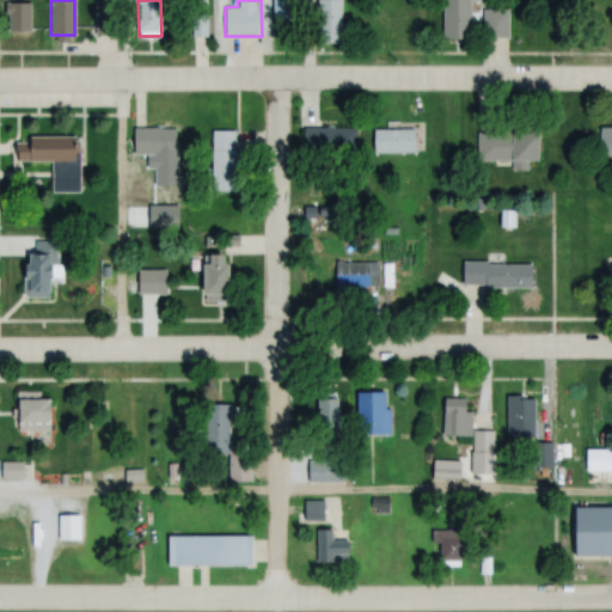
[(271,0),(273,22),(297,22),(297,0),(271,0)]
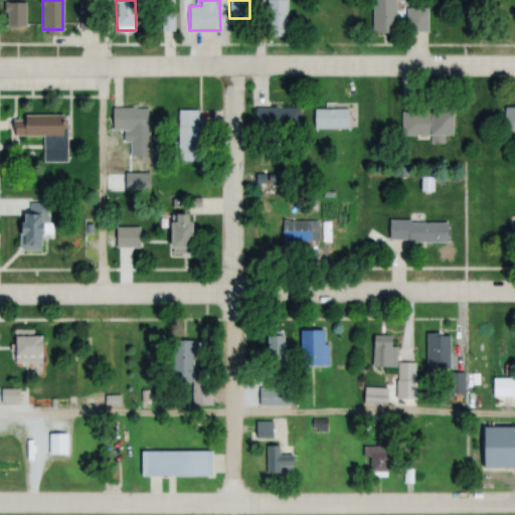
[(287,0),(267,0),(267,35),(288,35),(287,0)]
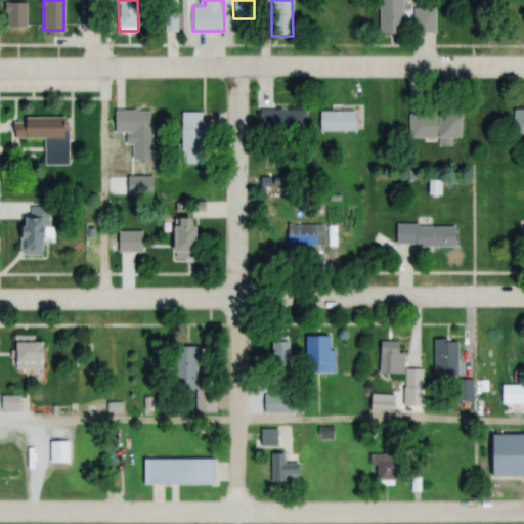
[(379,0),(380,32),(403,32),(403,0),(379,0)]
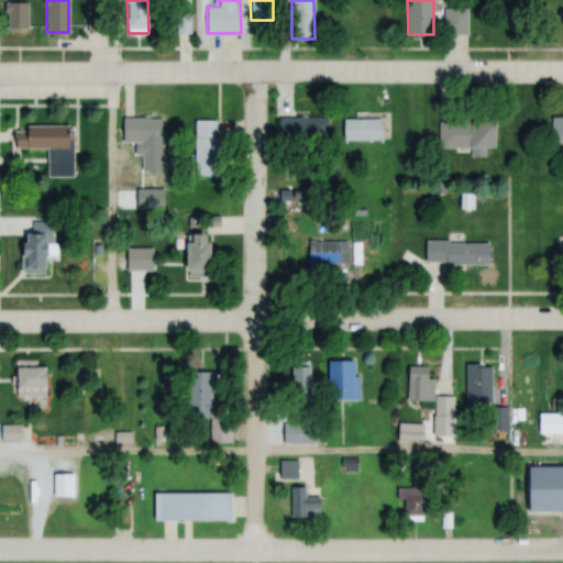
[(28,1),(7,1),(7,33),(28,33),(28,1)]
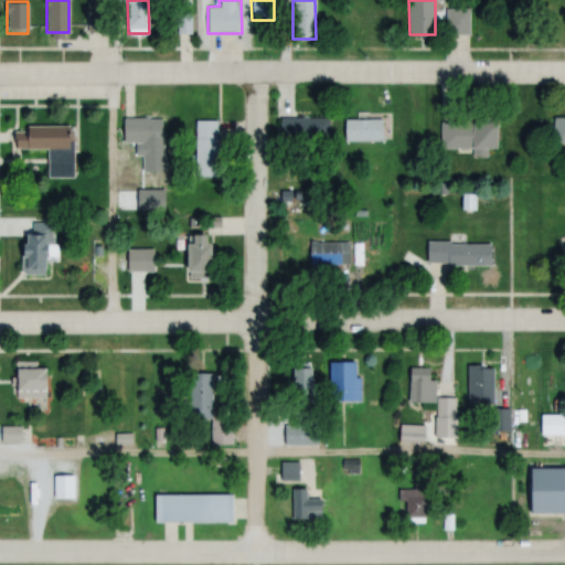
[(446,33),(468,33),(468,8),(446,8),(446,33)]
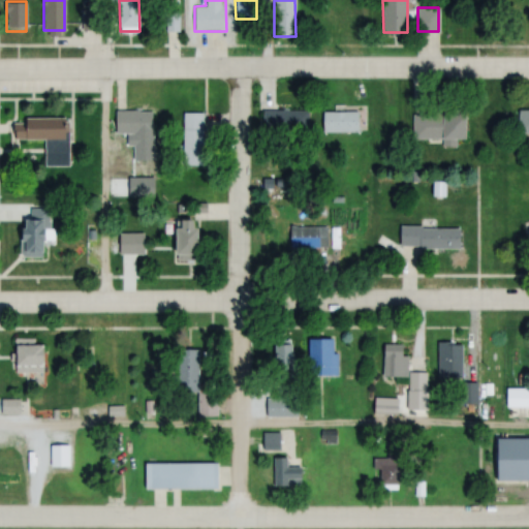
[(81,8),(81,30),(97,30),(97,8),(81,8)]
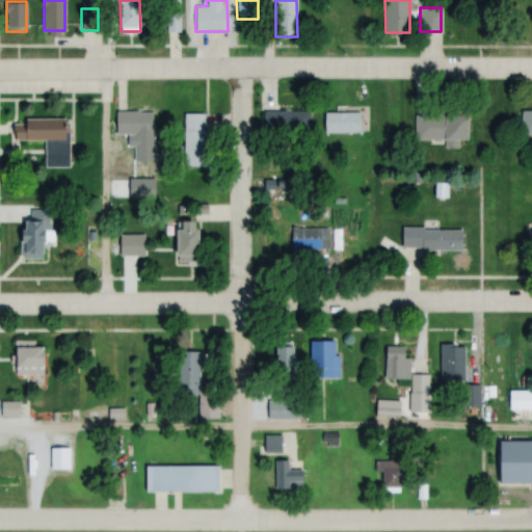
[(115,110),(115,135),(155,135),(155,110),(115,110)]
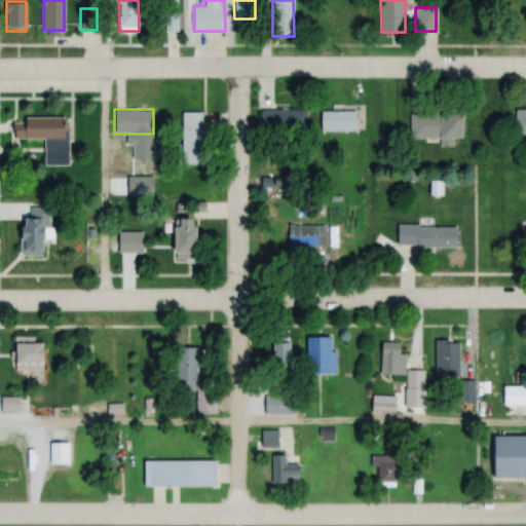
[(305,109),(261,109),(261,132),(305,132),(305,109)]
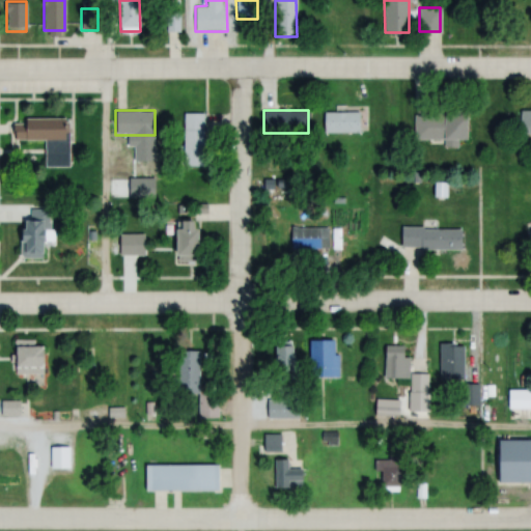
[(530,134),(530,110),(520,110),(520,135),(530,134)]
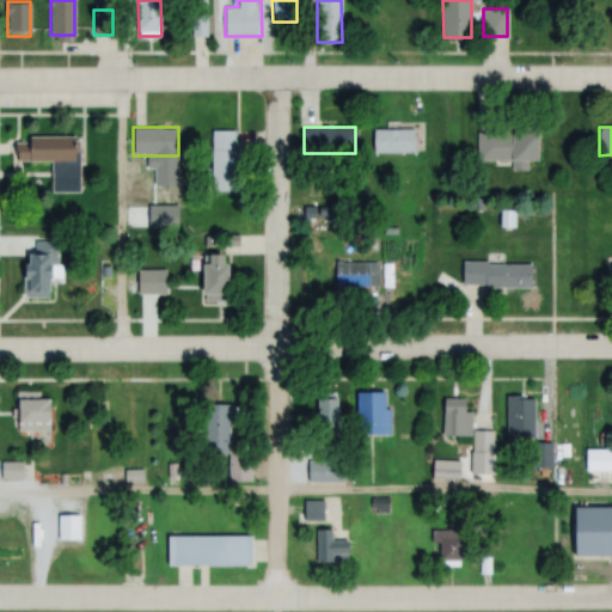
[(372,153),(415,153),(415,128),(372,128),(372,153)]
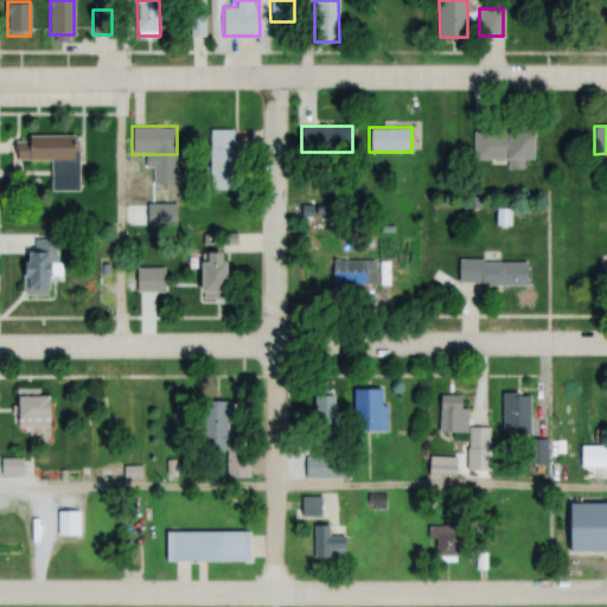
[(209,190),(234,190),(234,128),(209,128),(209,190)]
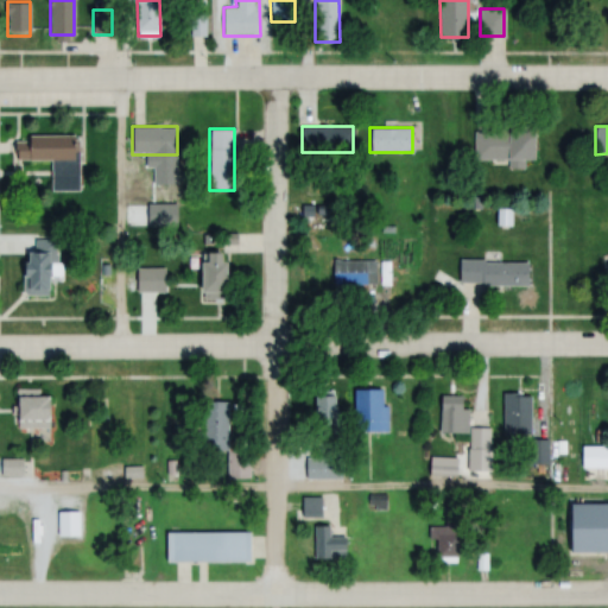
[(474,130),(474,160),(536,160),(536,130),(474,130)]
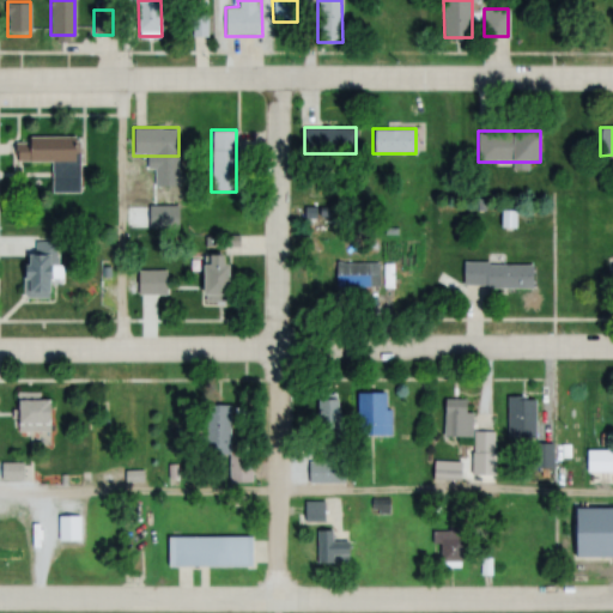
[(28,137),(29,144),(18,144),(18,163),(52,162),(53,193),(79,193),(78,135),(28,137)]
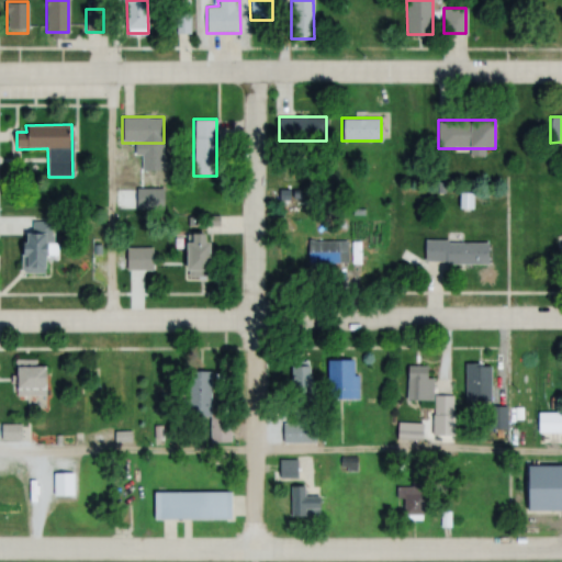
[(47,272),(47,258),(53,258),(53,222),(24,222),(24,272),(47,272)]
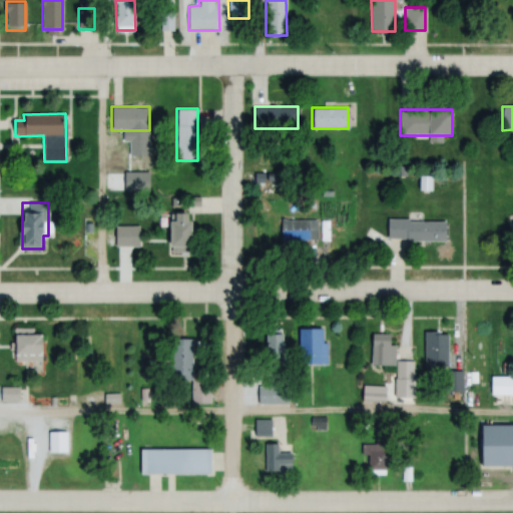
[(192,251),(192,212),(170,212),(170,251),(192,251)]
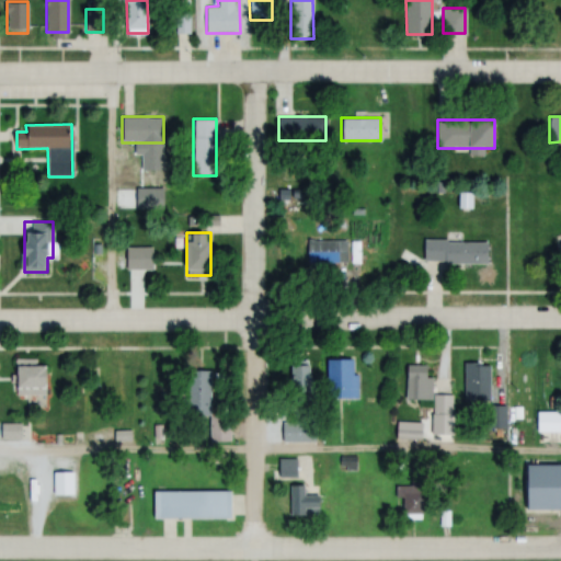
[(346,239),(302,239),(302,263),(346,263),(346,239)]
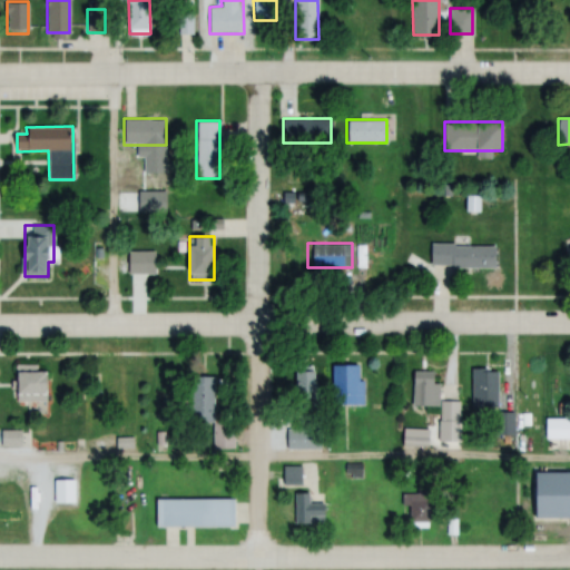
[(430,267),(495,267),(495,243),(430,243),(430,267)]
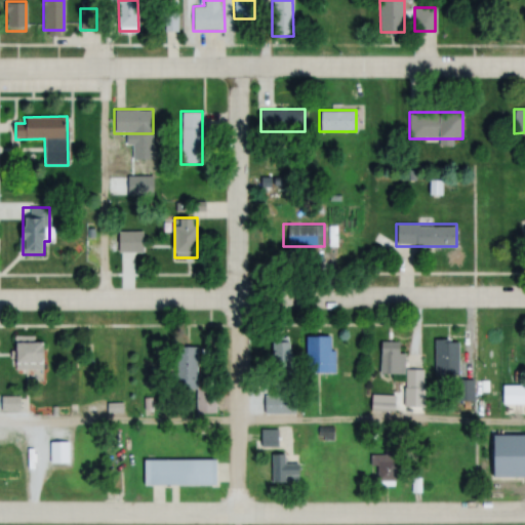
[(306,335),(306,372),(333,372),(333,335),(306,335)]
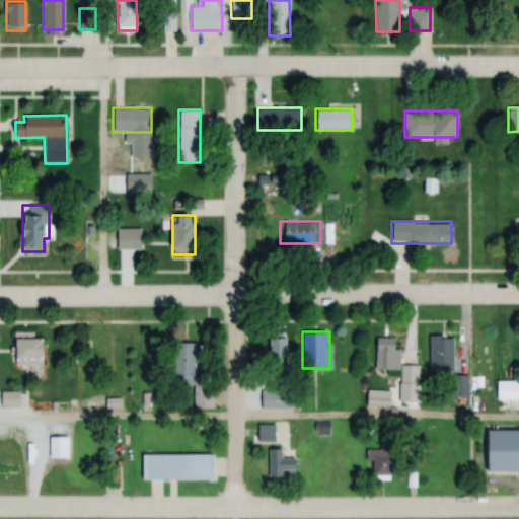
[(452,370),(452,335),(429,335),(429,370),(452,370)]
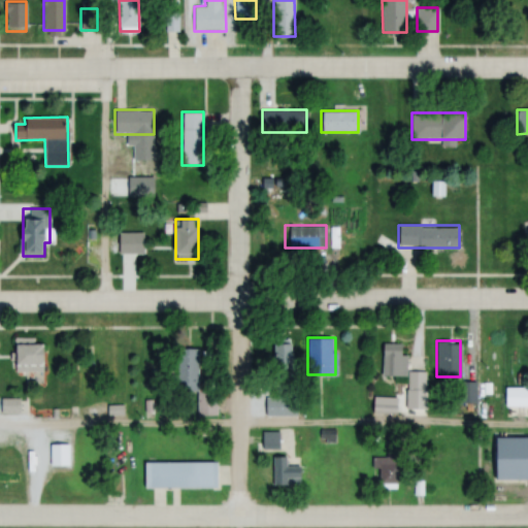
[(273,342),(273,378),(295,377),(294,341),(273,342)]
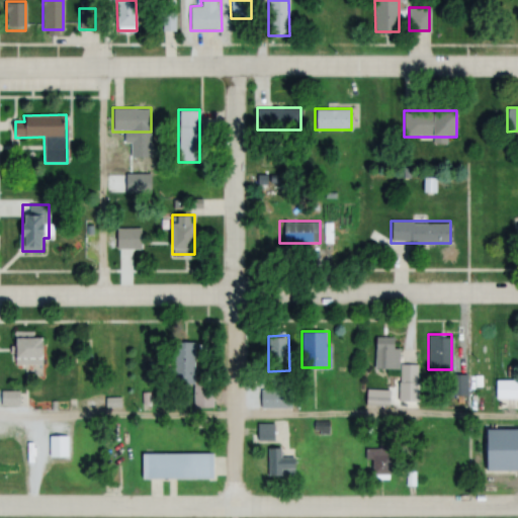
[(14,336),(14,363),(42,363),(42,336),(14,336)]
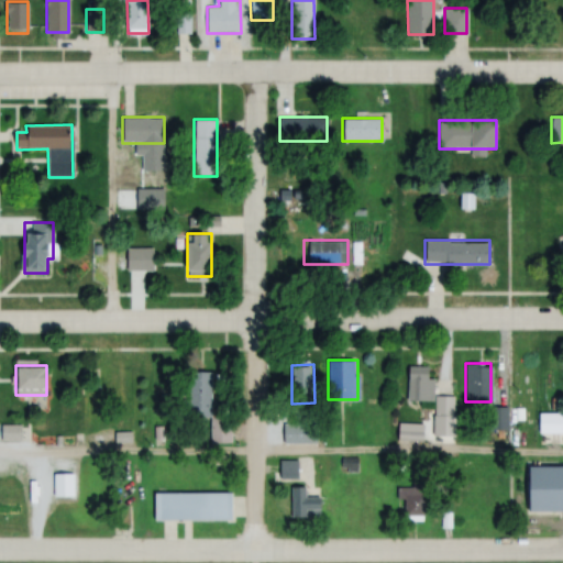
[(406,365),(406,401),(432,401),(432,365),(406,365)]
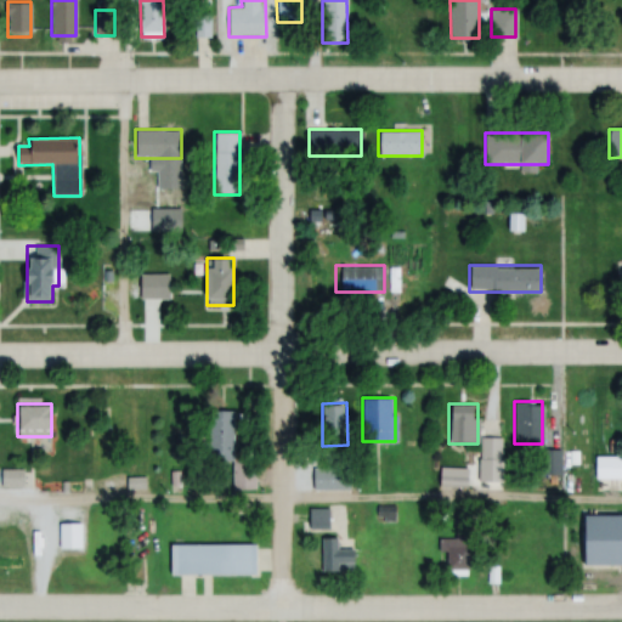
[(211,411),(211,463),(232,463),(232,488),(255,488),(255,461),(232,461),(232,411),(211,411)]
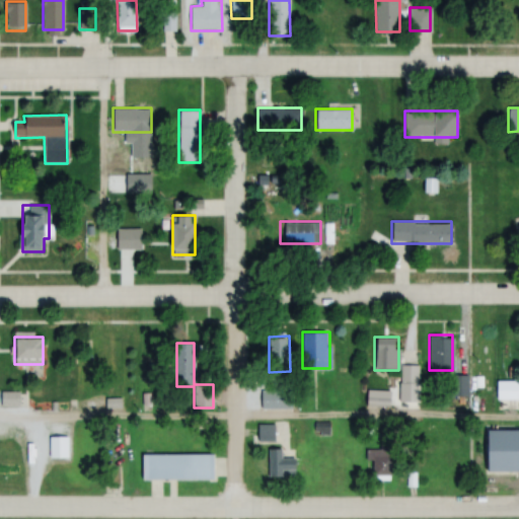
[(466,375),(451,375),(451,394),(466,394),(466,375)]
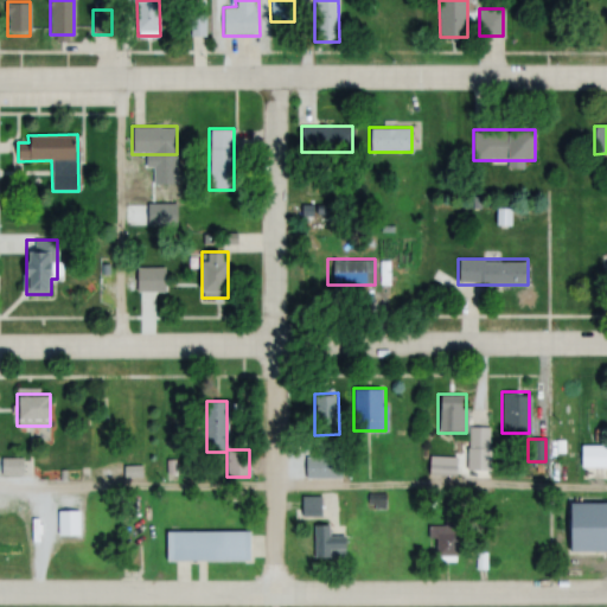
[(20,458),(0,457),(0,473),(20,473),(20,458)]
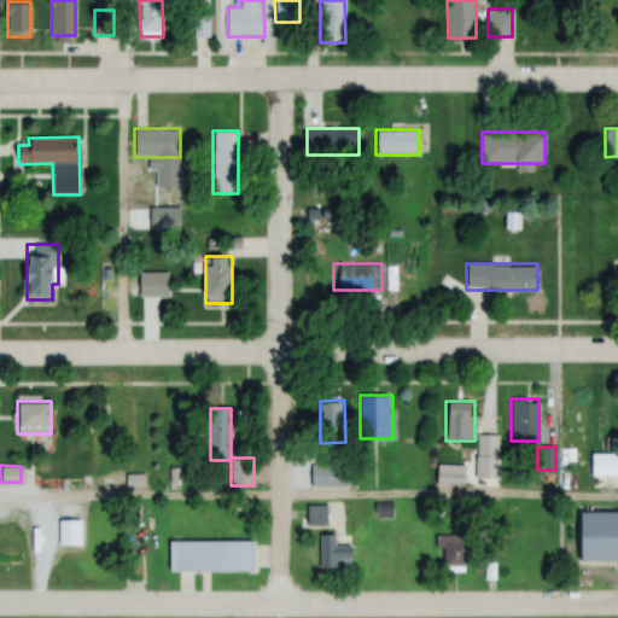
[(310,488),(347,488),(347,465),(310,465),(310,488)]
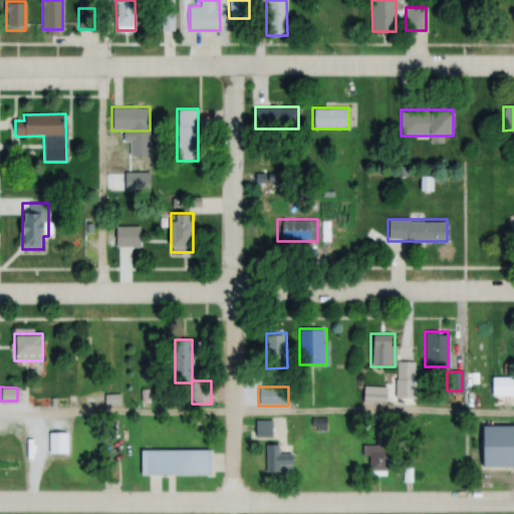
[(326,418),(310,418),(310,431),(326,431),(326,418)]
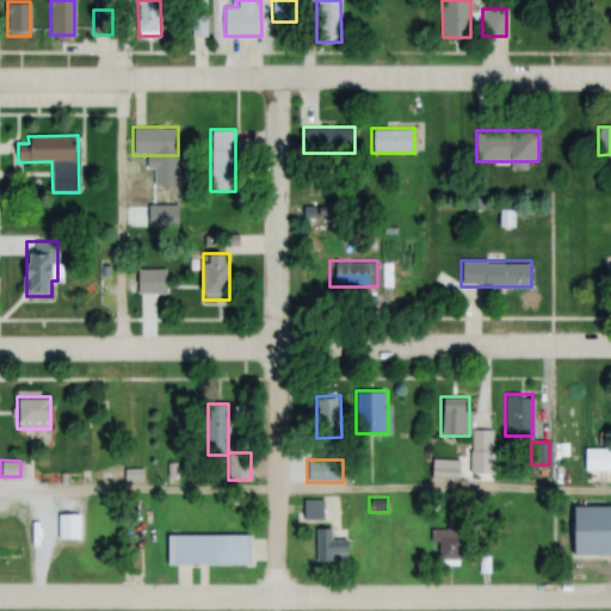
[(302,499),(302,520),(323,520),(323,499),(302,499)]
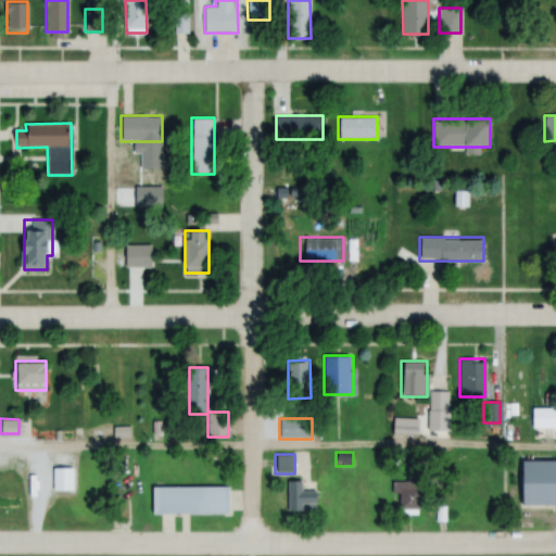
[(72,490),(72,467),(52,467),(52,490),(72,490)]
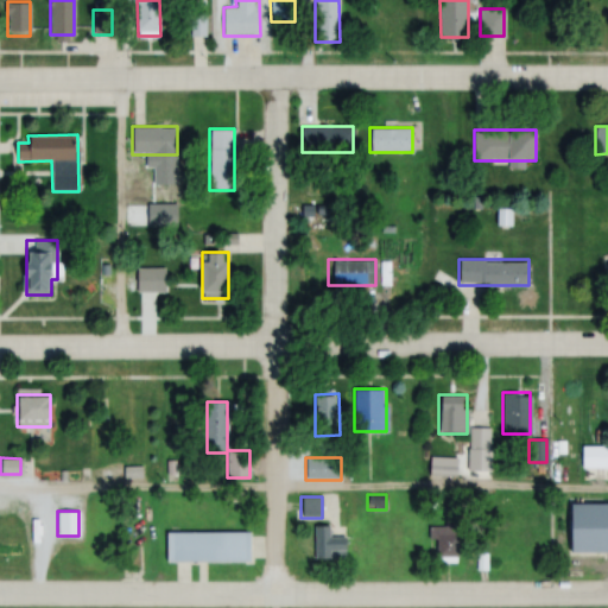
[(436,562),(457,562),(457,524),(428,524),(428,540),(436,540),(436,562)]
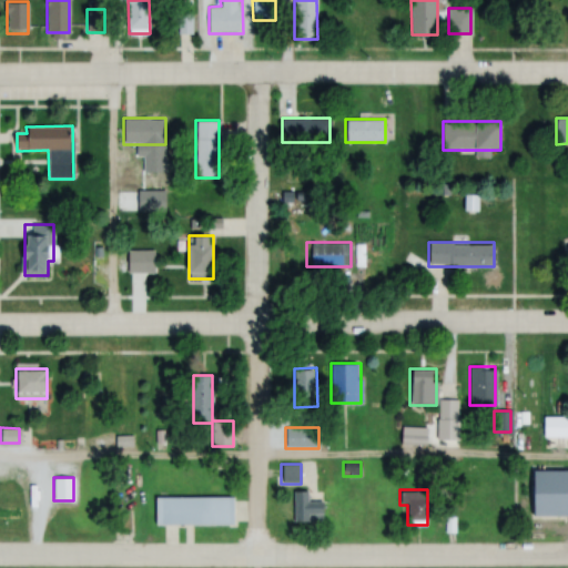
[(293,521),(322,521),(322,505),(308,505),(308,490),(293,490),(293,521)]
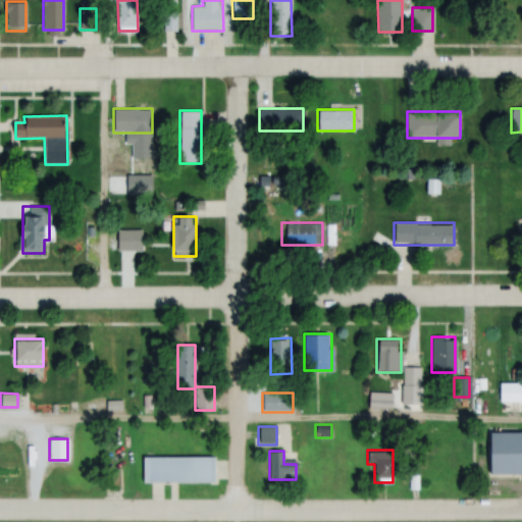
[(143,481),(214,481),(214,457),(143,457),(143,481)]
